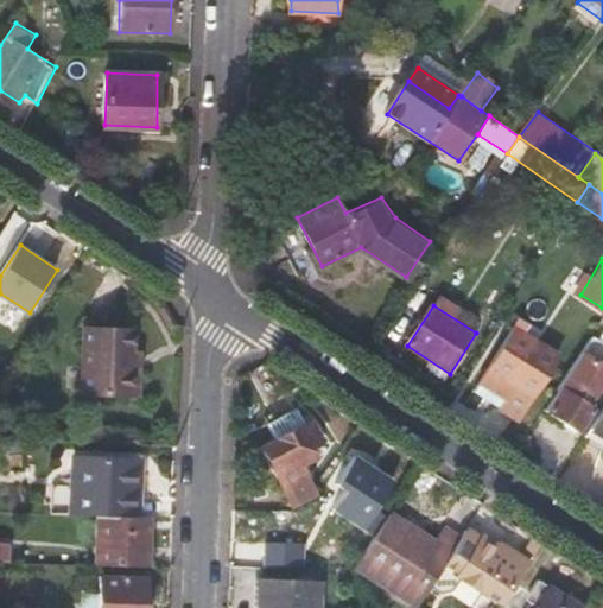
[(421,315),(408,306),(391,334),(404,343),(421,315)]
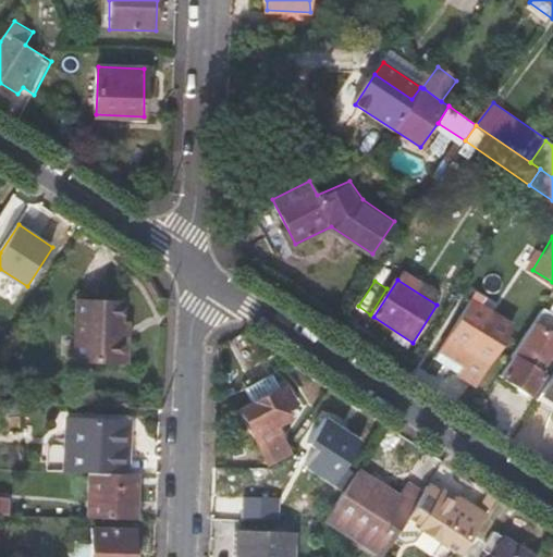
[(124,301),(77,300),(74,362),(121,362),(124,301)]
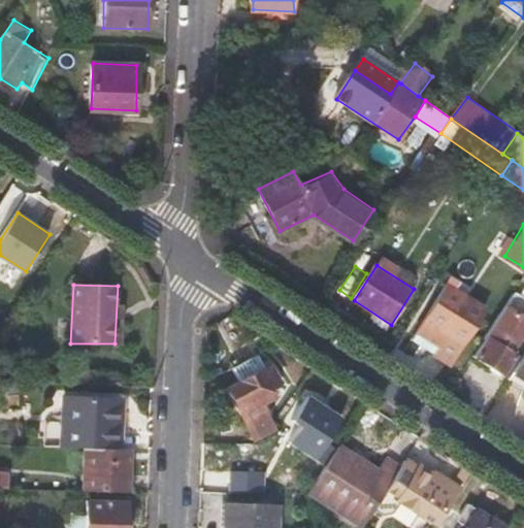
[(452,365),(486,312),(446,286),(422,325),(445,339),(434,354),(452,365)]
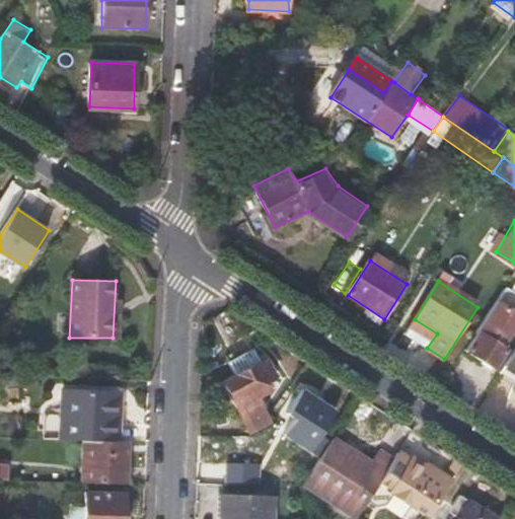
[(514,312),(498,302),(466,350),(496,368),(508,349),(506,346),(514,330),(514,312)]
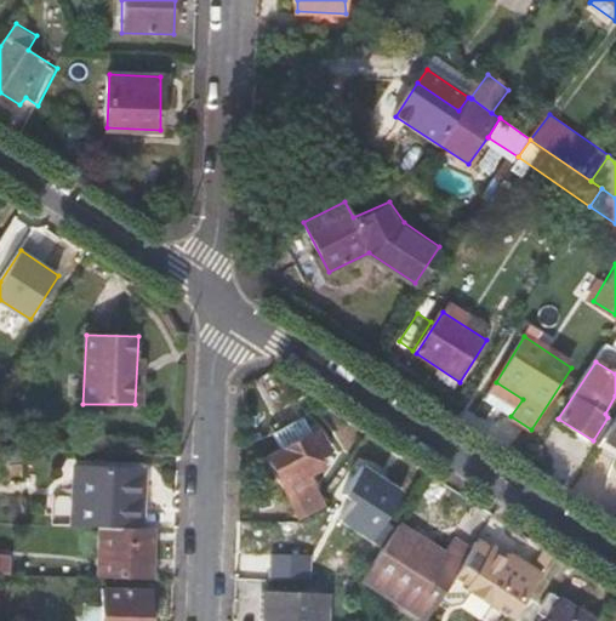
[(0,434),(11,422),(0,411),(0,434)]
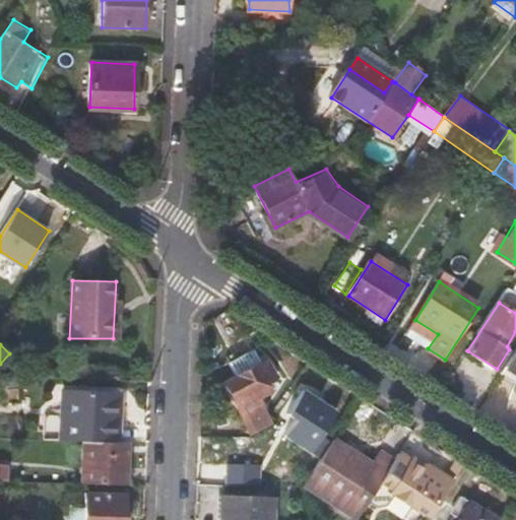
[(515,351),(501,375),(515,384),(515,351)]
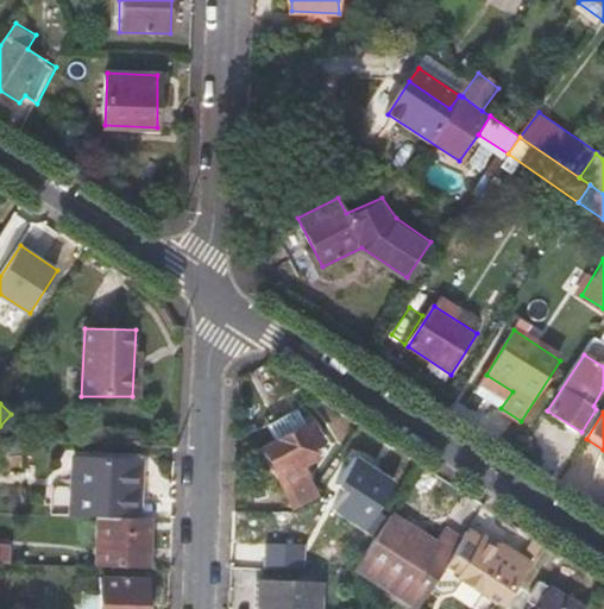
[(303,427),(296,413),(266,428),(274,443),(263,450),(295,507),(319,494),(304,465),(316,458),(312,449),(322,443),(313,422),(303,427)]
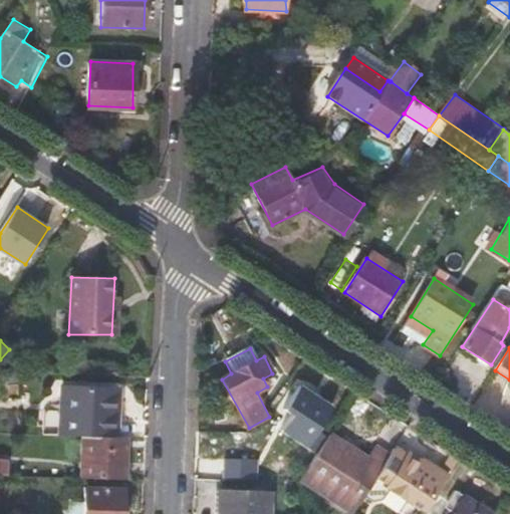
[(83,437),(114,438),(114,408),(118,408),(119,389),(70,386),(70,389),(69,399),(60,398),(58,436),(68,436),(83,437)]
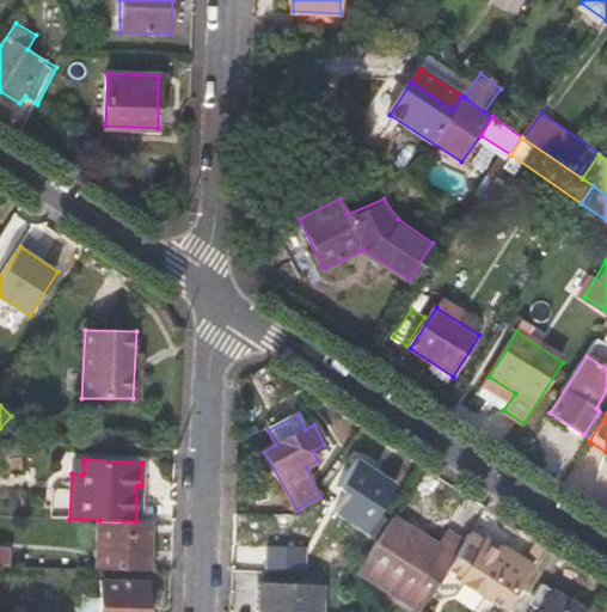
[(338,513),(368,532),(399,485),(359,459),(341,487),(351,494),(338,513)]
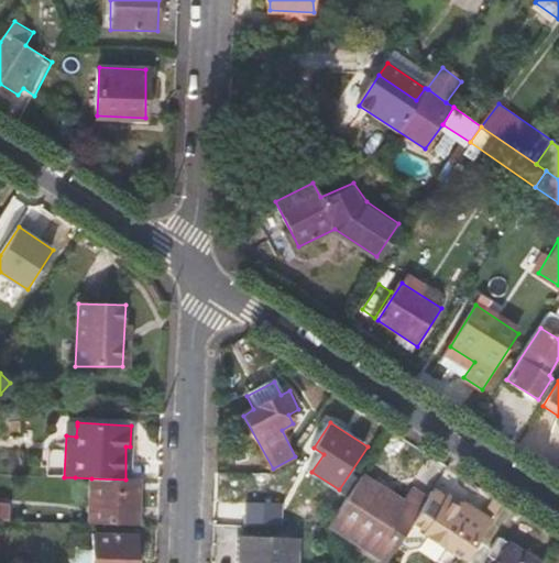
[(76,437),(77,426),(66,424),(66,435),(76,437)]
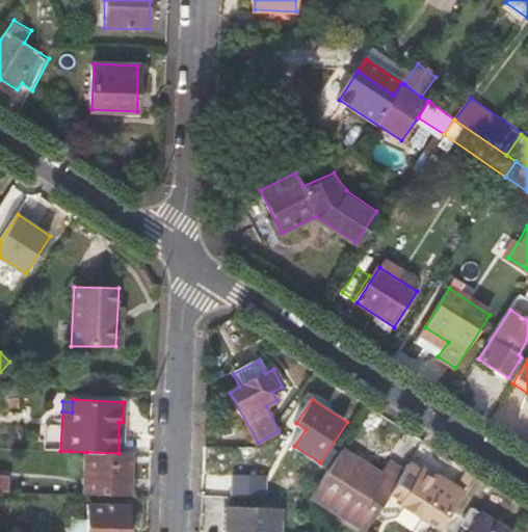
[(314,498),(365,531),(375,517),(379,511),(405,472),(390,461),(381,475),(344,450),(313,497),(314,498)]
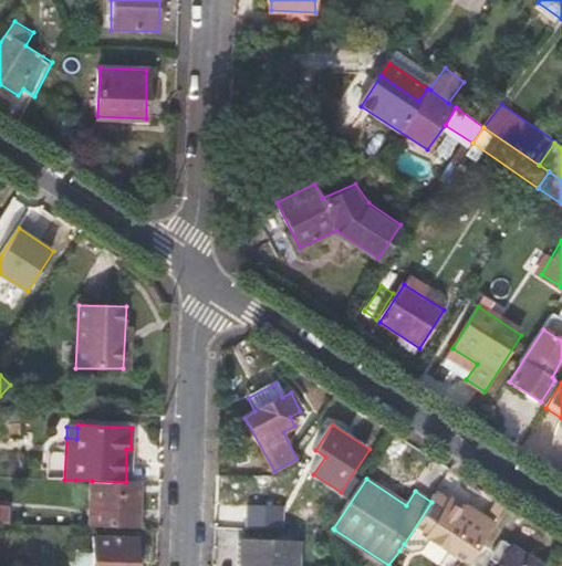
[(92,481),(90,526),(141,527),(143,483),(126,482),(92,481)]
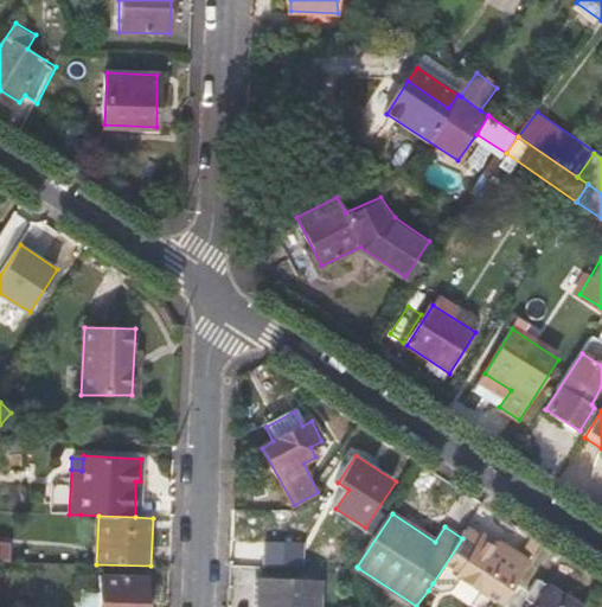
[(501,605),(504,600),(529,562),(510,548),(507,551),(484,536),(482,537),(468,529),(462,538),(433,583),(442,589),(454,588),(460,579),(501,605)]
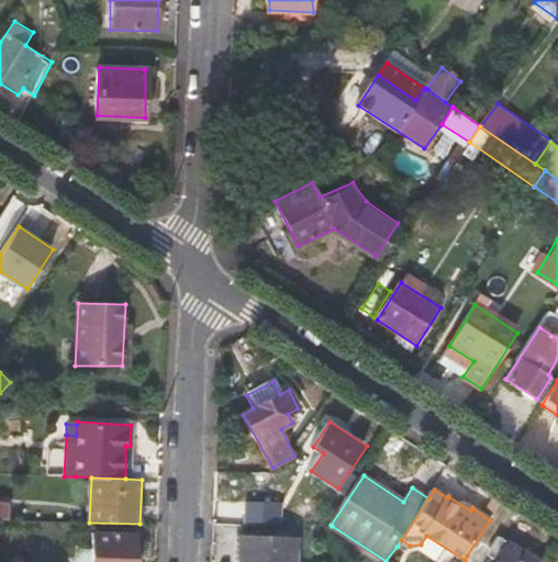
[(0,501),(0,519),(10,520),(11,502),(0,501)]
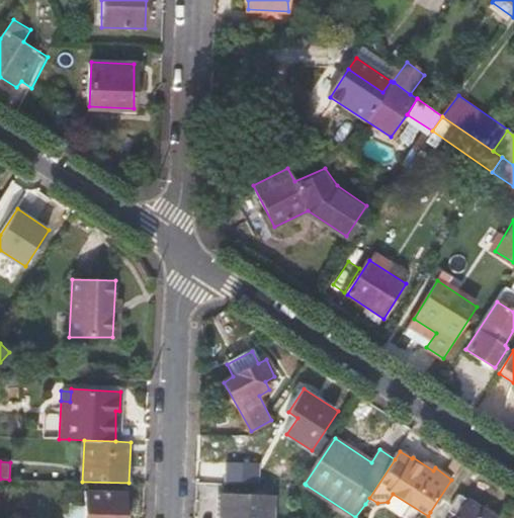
[(86,492),(85,517),(124,517),(126,494),(86,492)]
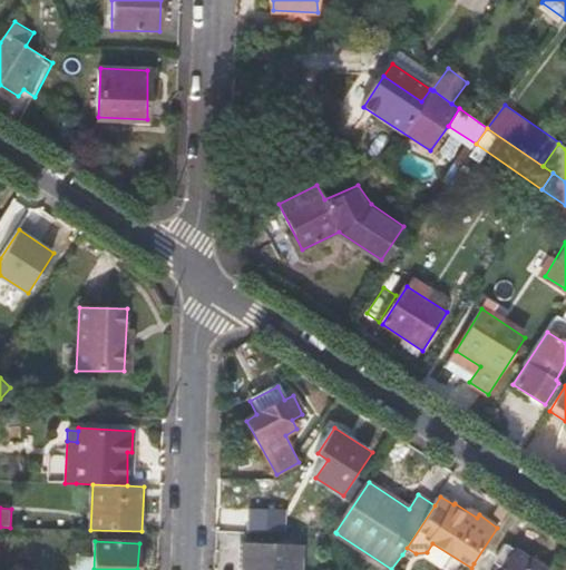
[(505,569),(549,569),(549,564),(539,559),(535,561),(507,542),(496,559),(508,567),(505,569)]
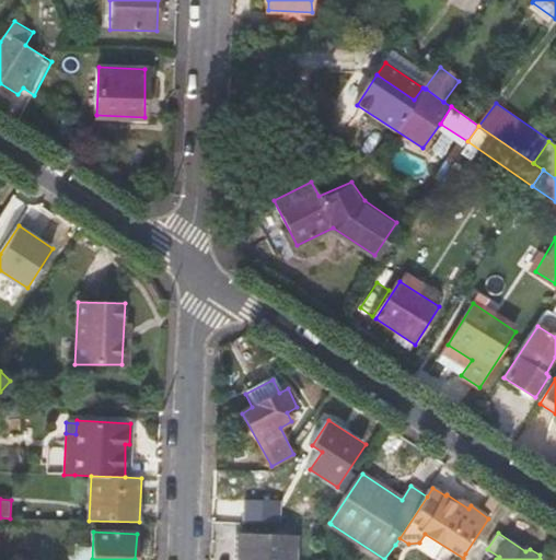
[(294,559),(294,536),(238,535),(236,559),(294,559)]
